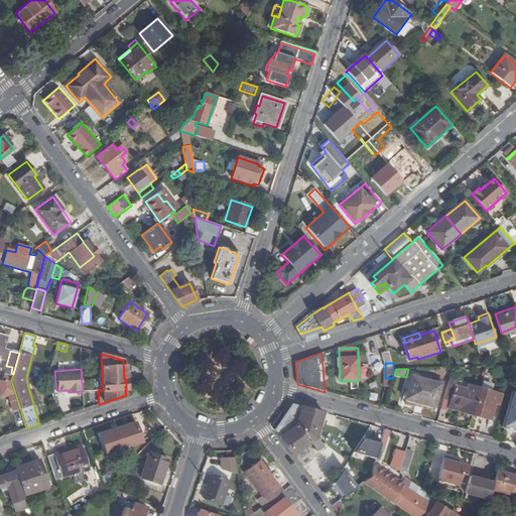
[(450,378),(444,397),(452,399),(450,402),(464,406),(463,411),(474,414),(482,388),(471,384),(469,389),(453,385),(455,379),(450,378)]
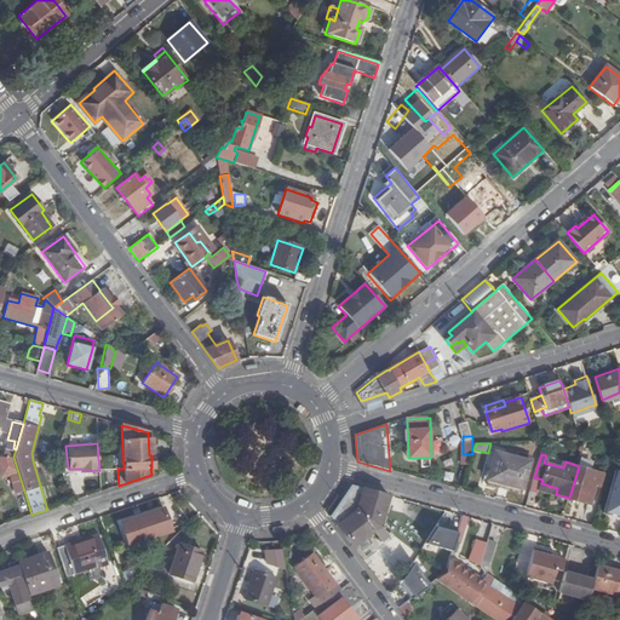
[(486,484),(521,494),(530,463),(507,455),(507,459),(494,455),(486,484)]
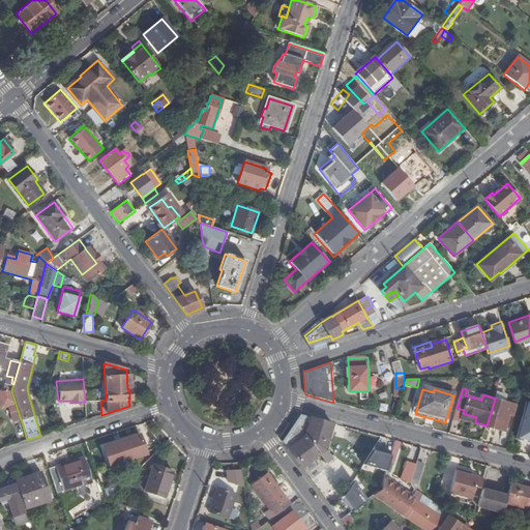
[(21,419),(16,404),(11,390),(0,390),(0,406),(1,409),(8,406),(12,421),(21,419)]
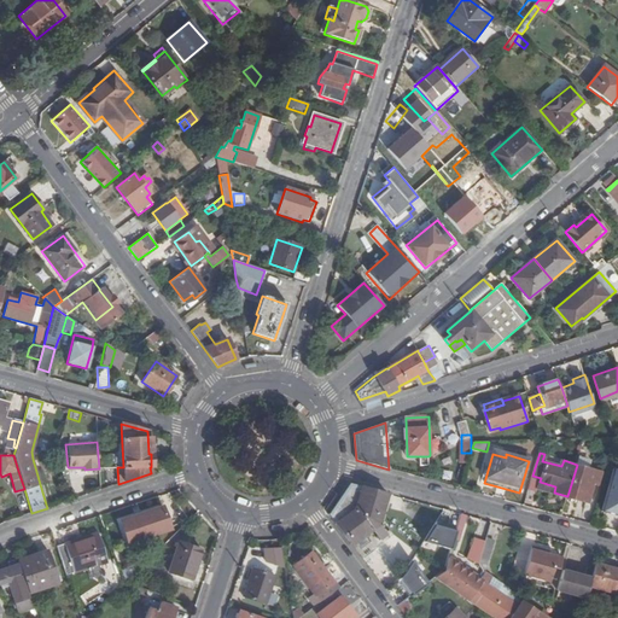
[(601,472),(577,465),(567,496),(588,502),(593,484),(598,485),(601,472)]
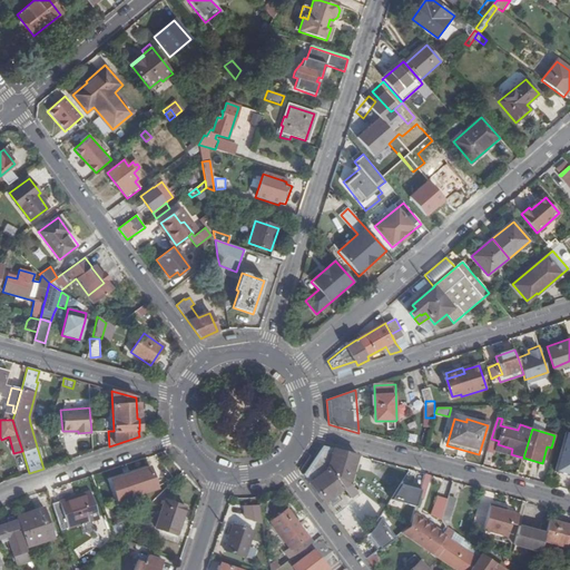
[(512,449),(498,444),(497,450),(511,454),(512,449)]
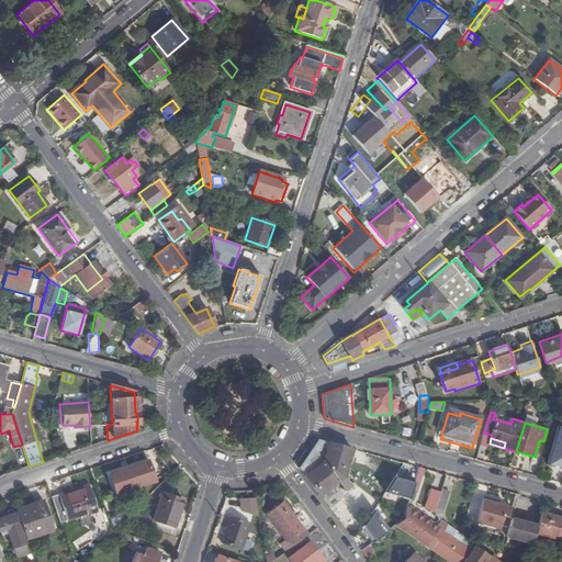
[(347,476),(355,449),(319,440),(300,468),(322,495),(340,481),(348,490),(353,486),(347,476)]
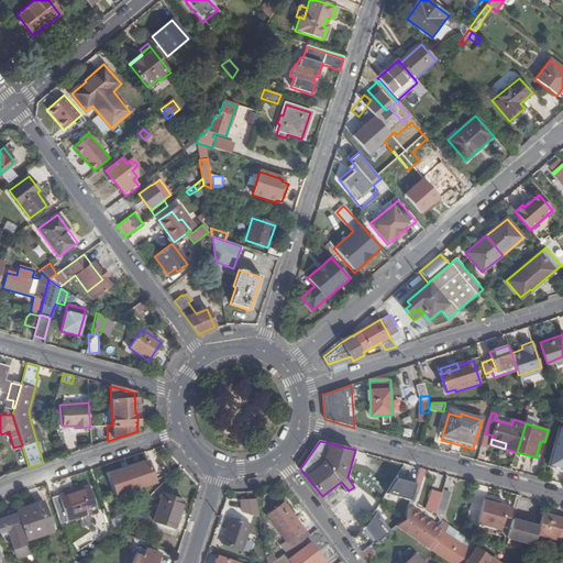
[(549,461),(562,464),(562,451),(561,451),(552,449),(549,461)]
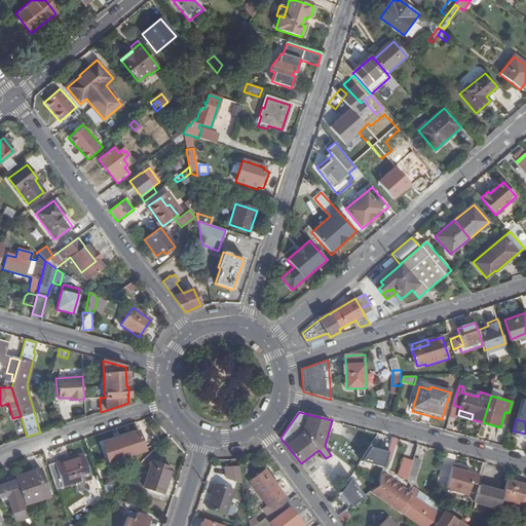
[(144,451),(138,433),(103,444),(108,462),(144,451)]
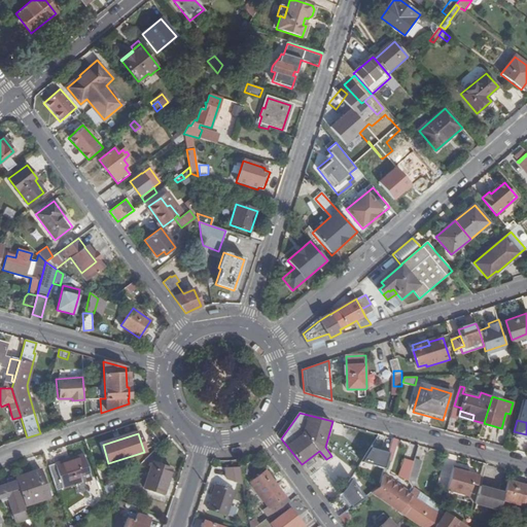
[(393,457),(398,440),(393,438),(388,456),(393,457)]
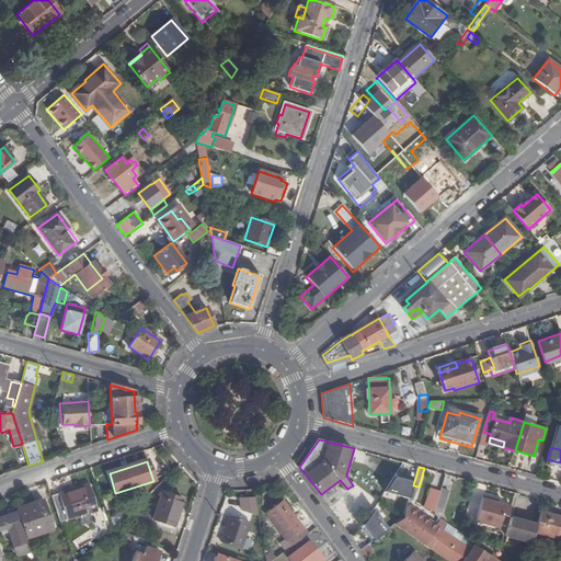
[(52,496),(60,523),(88,514),(87,511),(96,508),(88,484),(52,496)]
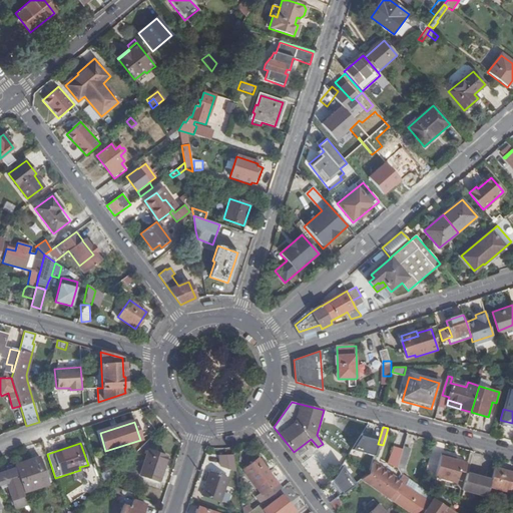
[(411,448),(404,446),(399,463),(406,465),(411,448)]
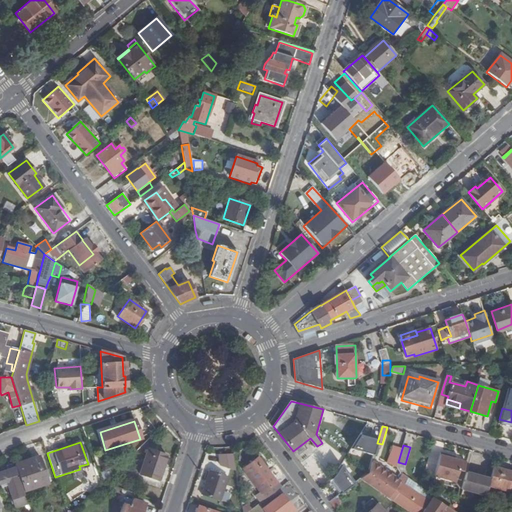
[(166,456),(148,450),(140,474),(158,481),(164,463),(166,456)]
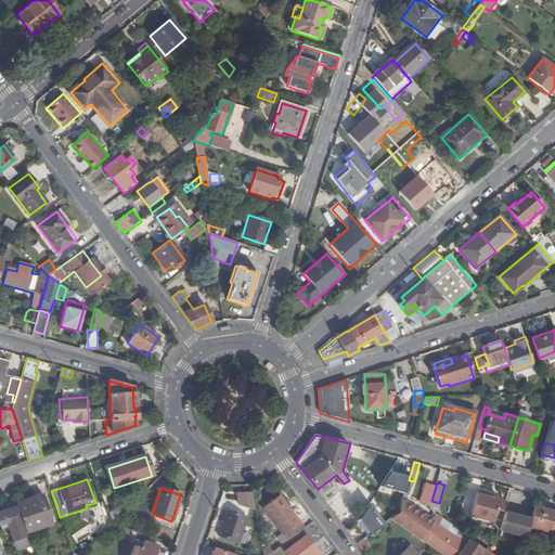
[(474,490),(467,514),(490,520),(493,508),(499,511),(502,500),(489,497),(482,495),(483,492),(474,490)]
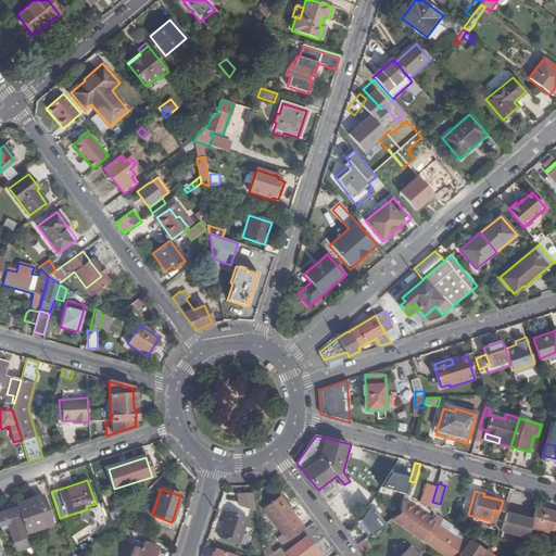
[(255,507),(254,492),(237,493),(238,508),(255,507)]
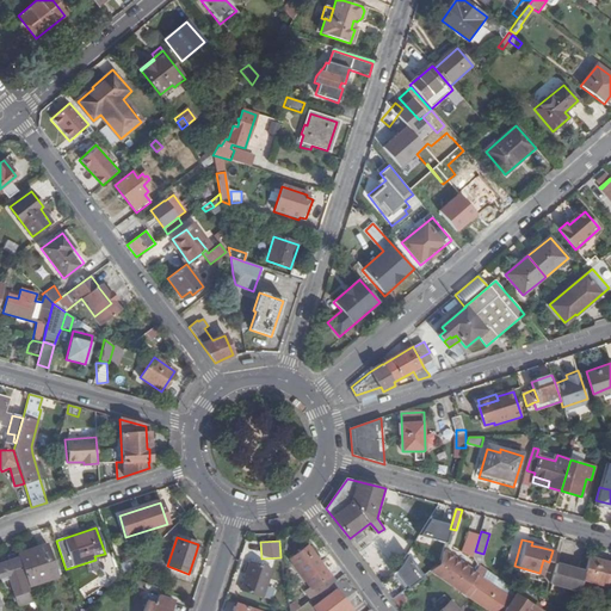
[(18,555),(29,588),(38,585),(37,580),(56,574),(47,545),(18,555)]
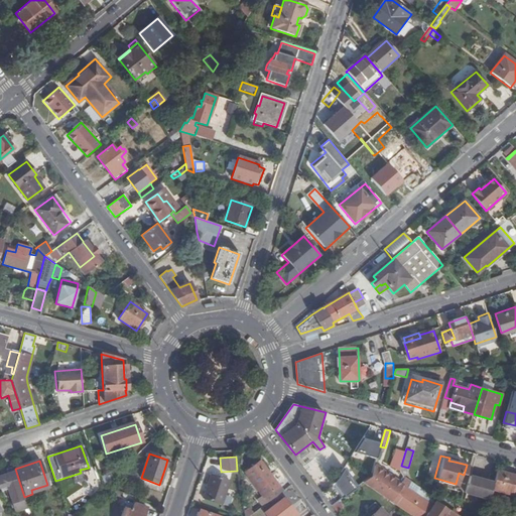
[(261,499),(265,504),(282,491),(260,462),(245,473),(263,497),(261,499)]
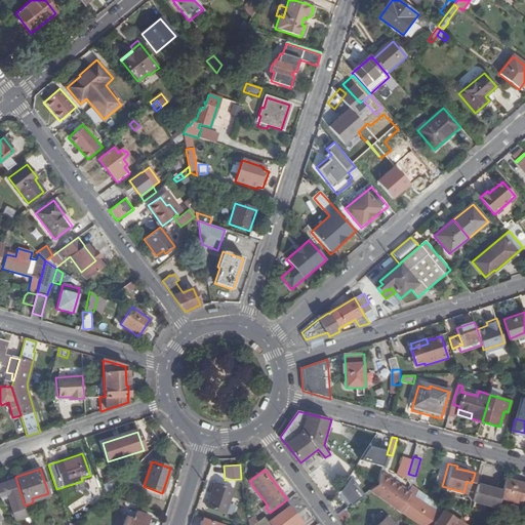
[(410,493),(408,492),(381,474),(378,485),(403,502),(410,493)]
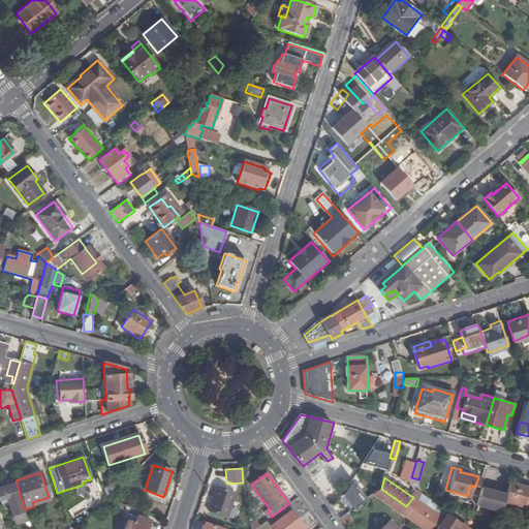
[(406,506),(410,509),(431,524),(437,515),(416,500),(421,494),(414,490),(418,479),(411,477),(410,483),(414,491),(411,496),(413,497),(406,506)]
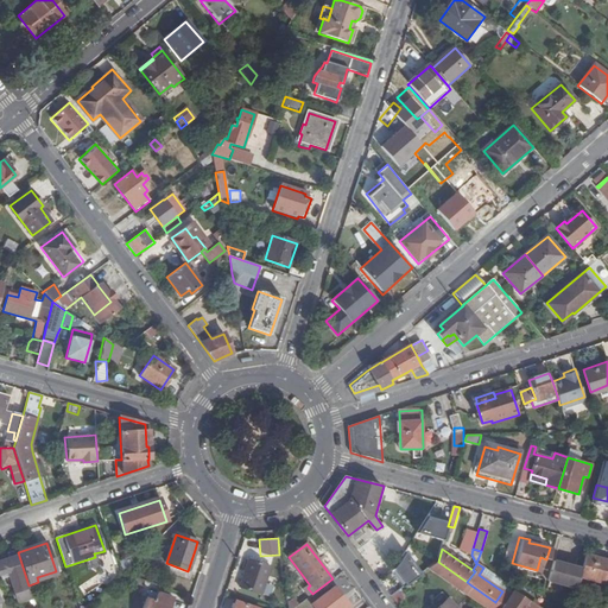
[(17,603),(32,599),(29,586),(18,552),(17,550),(8,552),(8,553),(7,555),(8,558),(0,561),(0,575),(2,574),(4,577),(8,576),(17,603)]
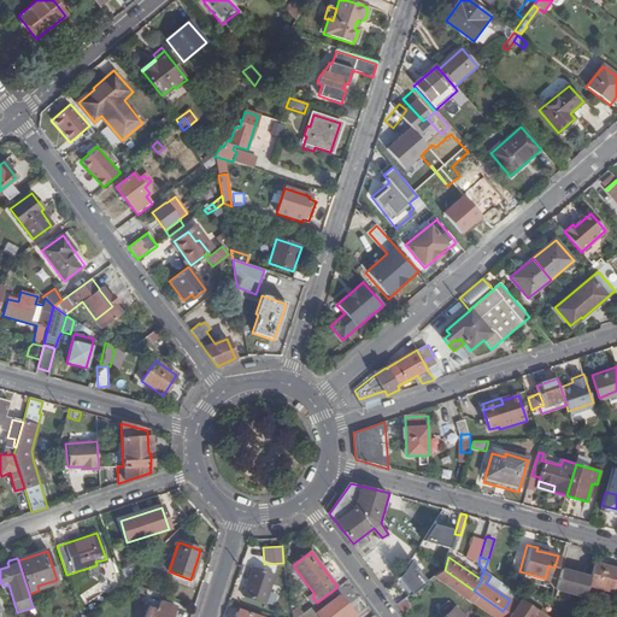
[(191,580),(193,581),(200,559),(198,558),(191,580)]
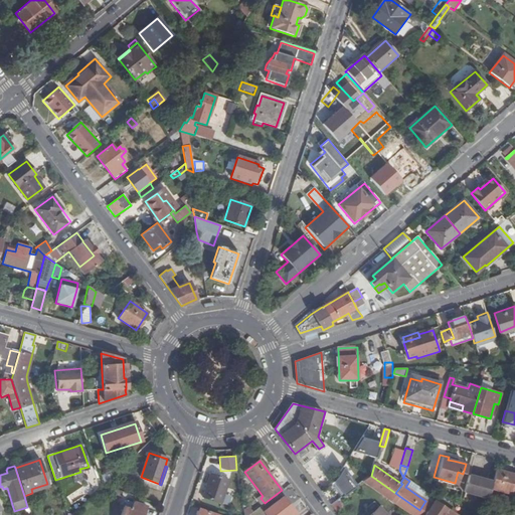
[(514,474),(497,469),(493,482),(491,489),(514,495),(514,474)]
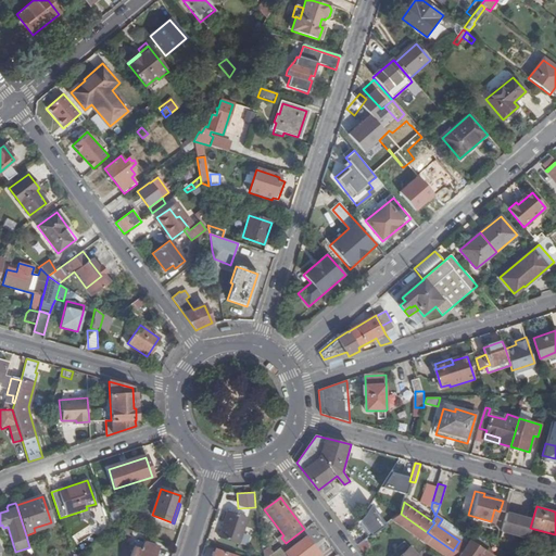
[(370,535),(386,522),(373,507),(357,520),(370,535)]
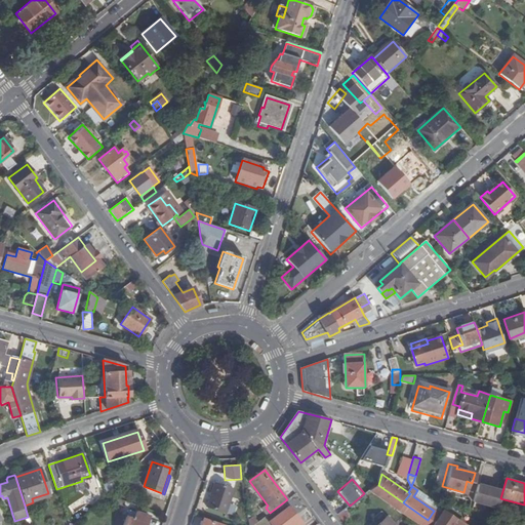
[(233,489),(214,483),(207,507),(226,513),(233,489)]
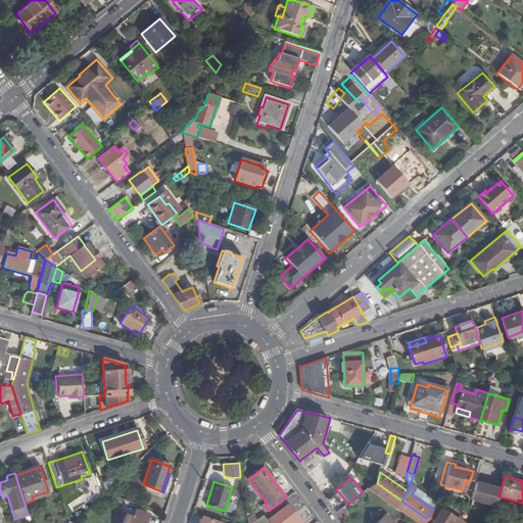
[(472,500),(496,506),(498,496),(501,489),(476,482),(472,500)]
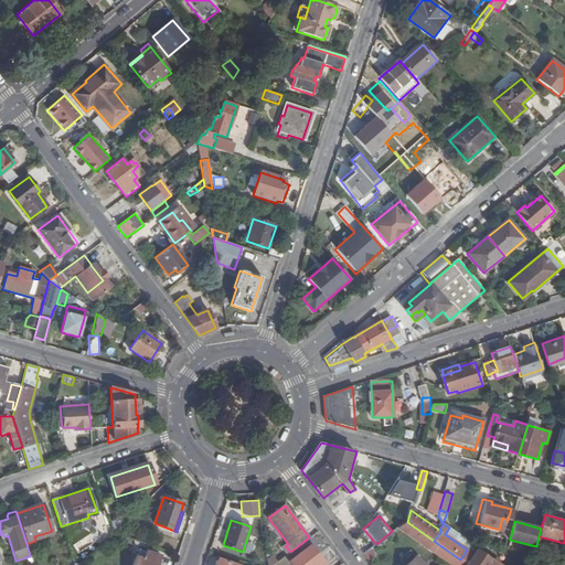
[(397,529),(433,553),(438,544),(434,541),(407,522),(397,529)]
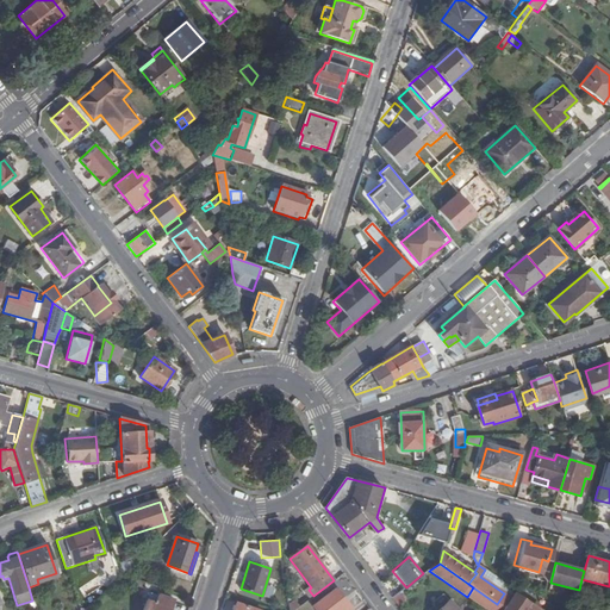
[(506,590),(503,582),(485,570),(480,577),(504,593),(506,590)]
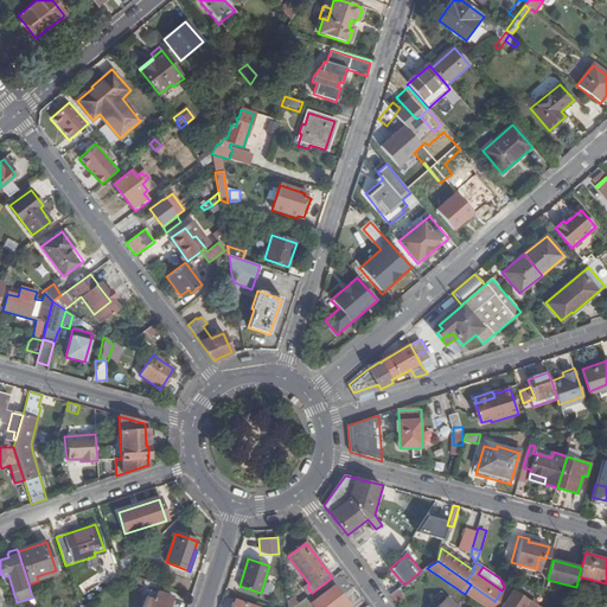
[(465,594),(484,606),(502,606),(509,596),(502,590),(494,601),(471,585),(465,594)]
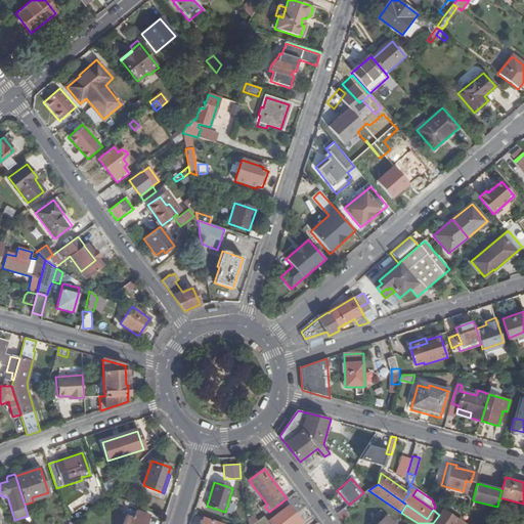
[(300,523),(302,523),(289,506),(268,521),(270,523),(300,523)]
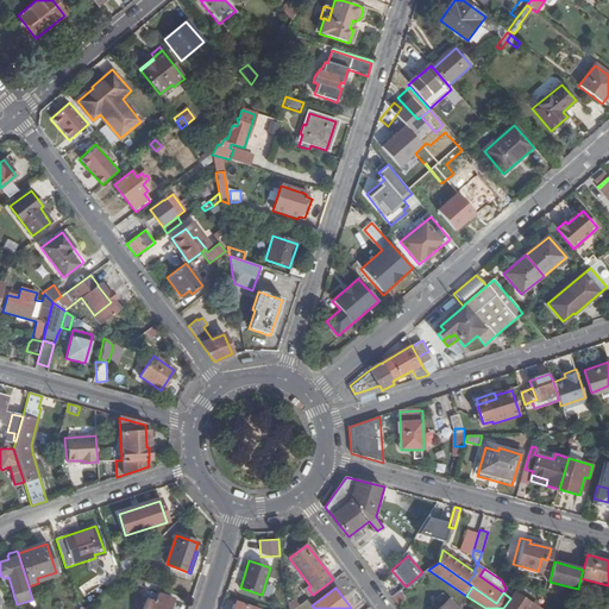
[(391,598),(397,606),(405,601),(399,592),(391,598)]
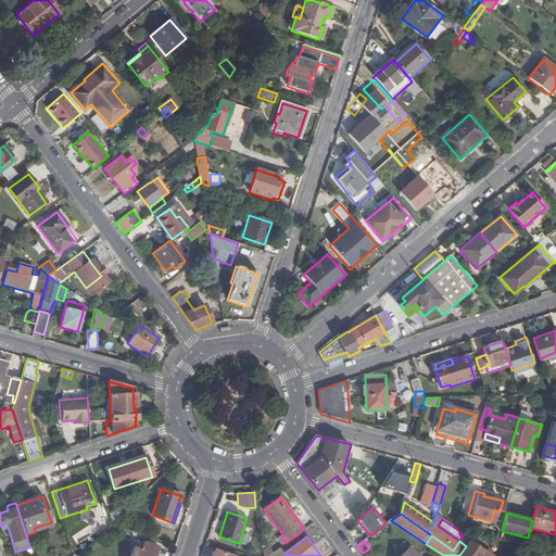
[(466,546),(459,555),(489,555),(483,553),(484,552),(469,542),(466,546)]
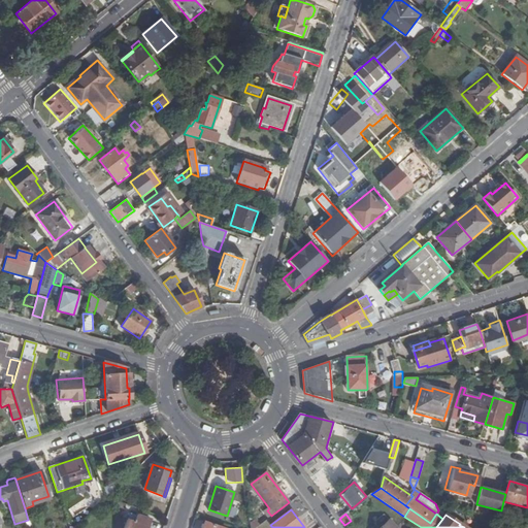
[(124,527),(147,527),(151,521),(136,516),(134,523),(127,521),(124,527)]
